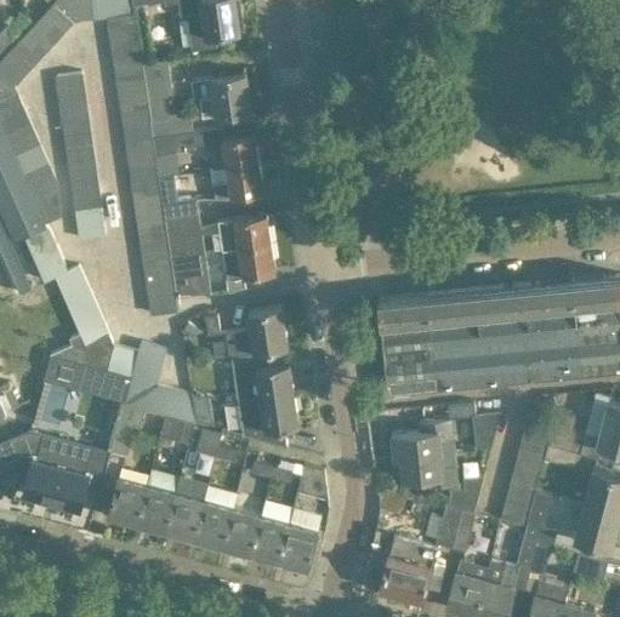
[(83,22),(79,0),(57,0),(53,4),(74,23),(83,22)]
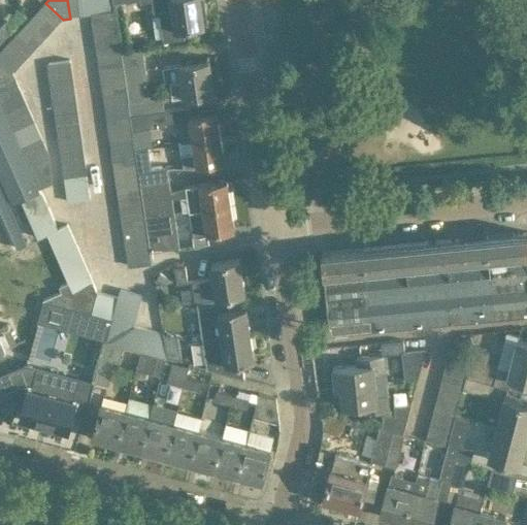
[(80,18),(78,0),(67,0),(70,19),(80,18)]
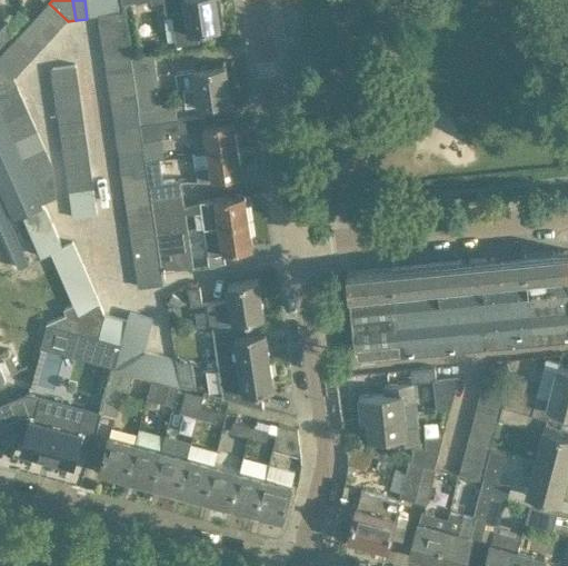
[(120,6),(119,0),(85,0),(87,19),(97,18),(97,17),(121,13),(120,6)]
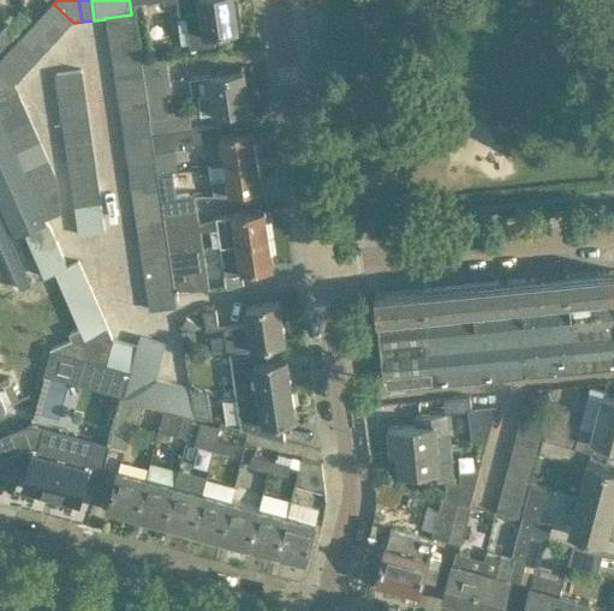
[(233,13),(231,0),(162,0),(162,3),(164,5),(174,3),(177,18),(185,17),(190,52),(214,48),(212,36),(236,33),(236,30),(239,30),(237,13),(233,13)]
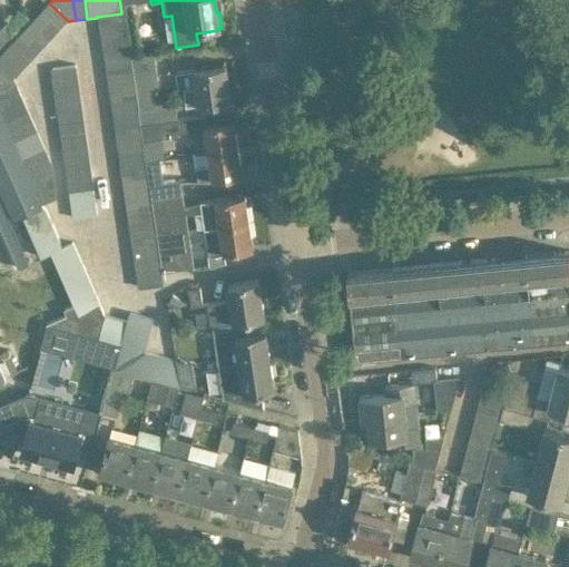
[(68,21),(49,3),(41,12),(60,29),(68,21)]
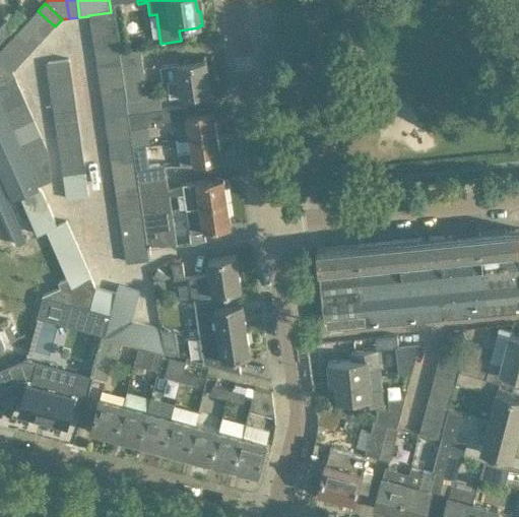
[(55,26),(38,11),(30,19),(48,35),(55,26)]
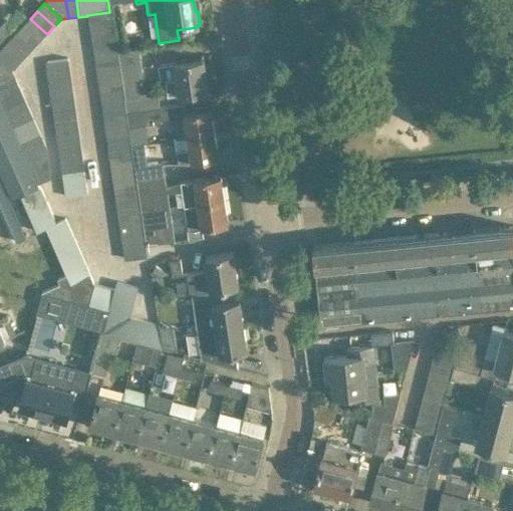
[(111,23),(109,12),(87,15),(87,16),(89,26),(111,23)]
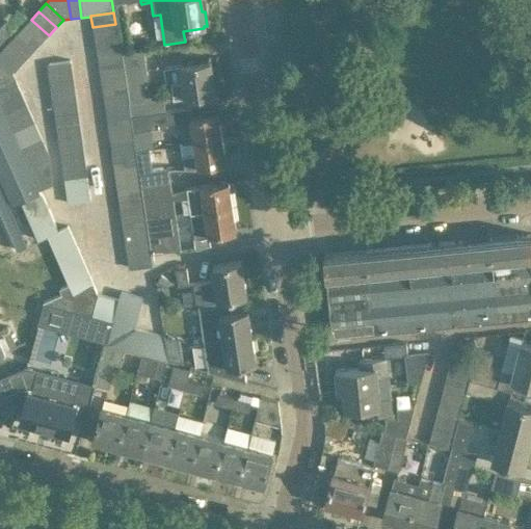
[(49,35),(31,20),(24,27),(42,44),(49,35)]
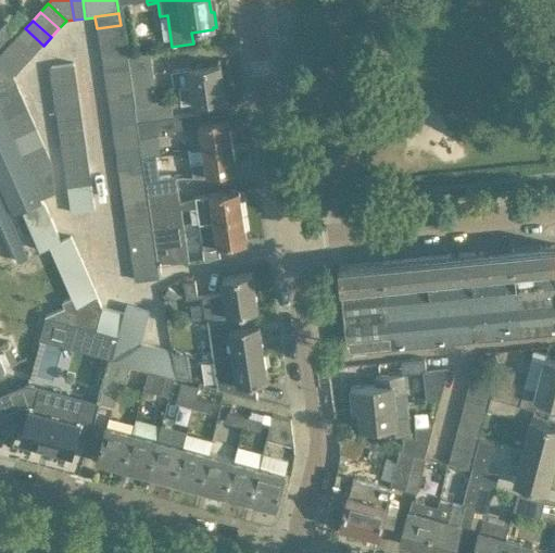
[(0,42),(2,45),(14,33),(5,24),(0,29),(0,42)]
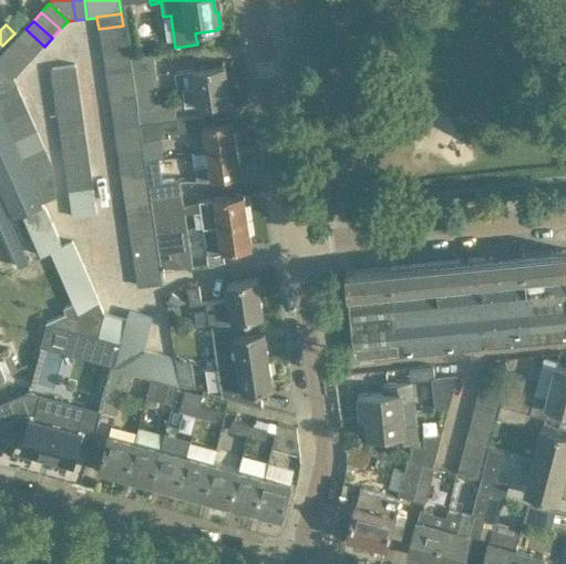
[(101,41),(124,38),(123,26),(99,29),(101,41)]
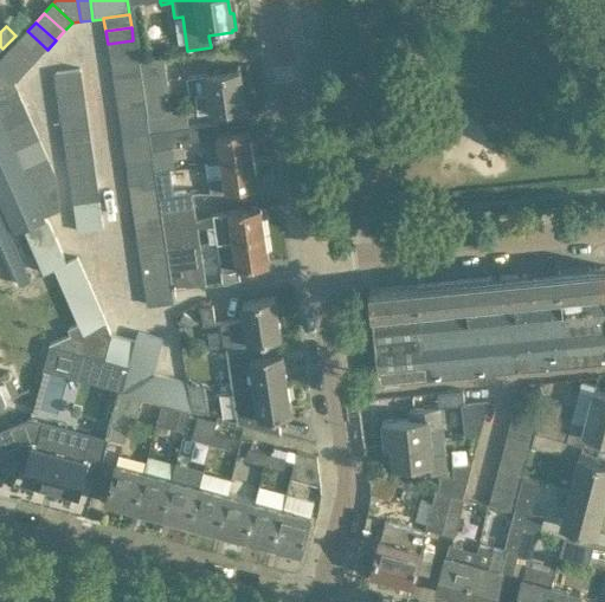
[(47,50),(27,31),(19,40),(39,58),(47,50)]
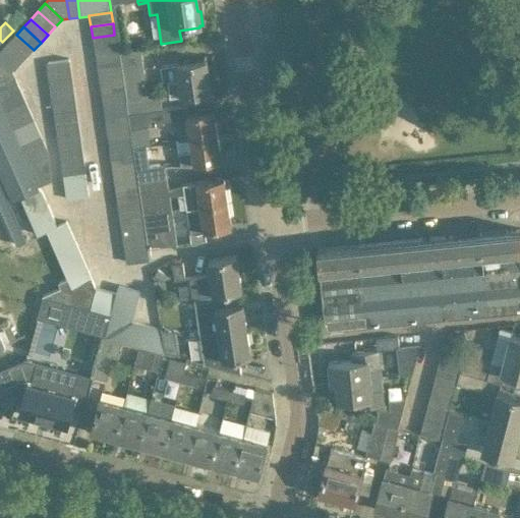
[(34,50),(16,35),(9,43),(26,58),(34,50)]
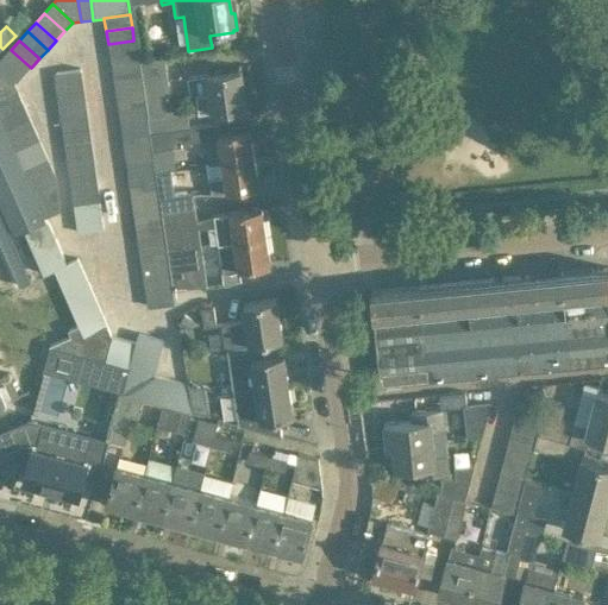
[(136,52),(133,41),(108,44),(110,56),(136,52)]
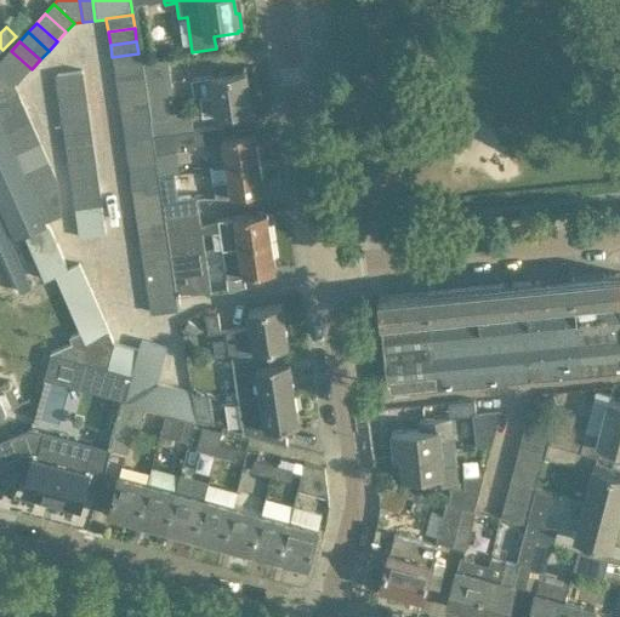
[(32,69),(11,51),(3,60),(23,79),(32,69)]
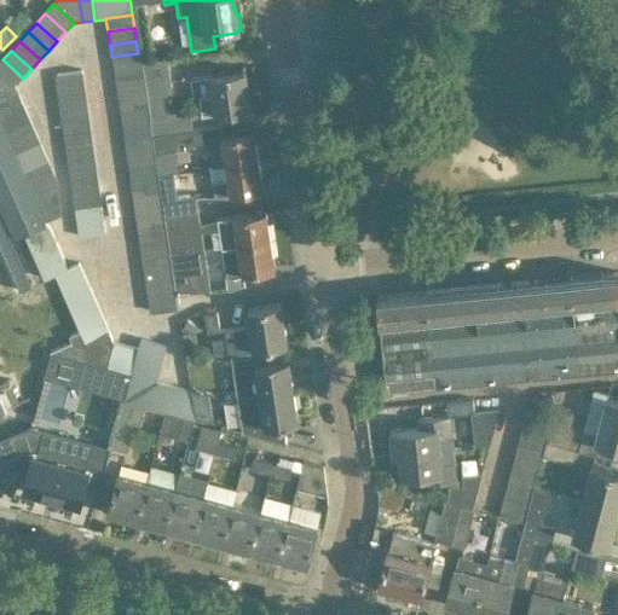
[(139,64),(138,53),(111,57),(114,69),(139,65),(139,64)]
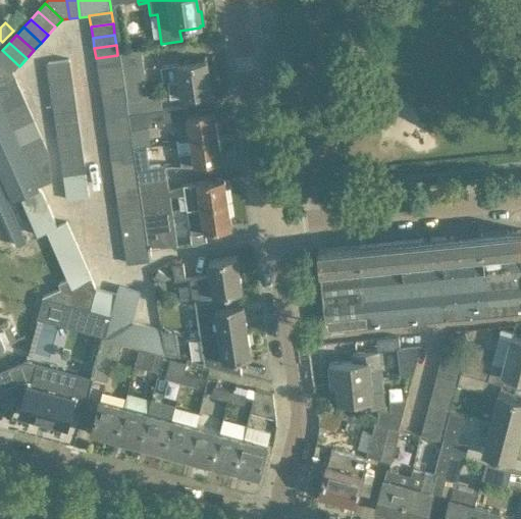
[(19,66),(2,50),(0,52),(0,80),(12,74),(12,73),(19,66)]
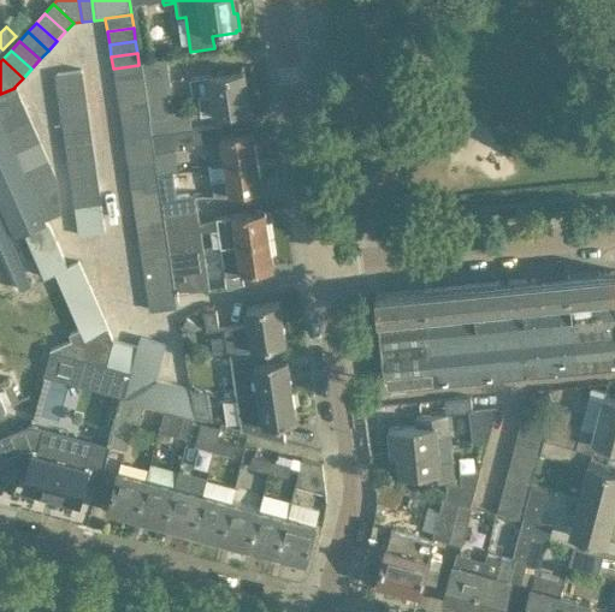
[(166,60),(139,64),(139,65),(141,78),(142,90),(145,102),(146,114),(148,128),(149,137),(190,131),(189,116),(175,117),(166,60)]
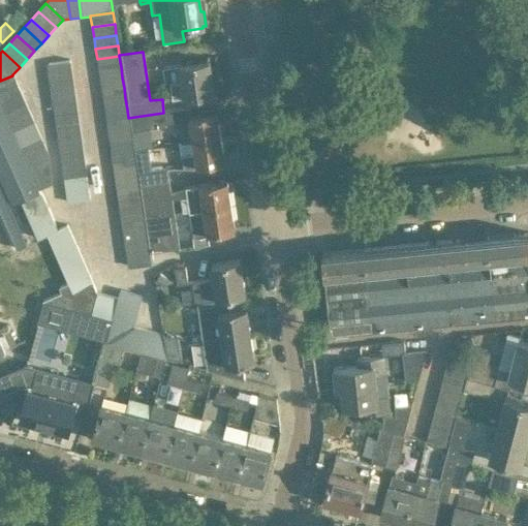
[(121,67),(119,56),(97,59),(98,70),(121,67)]
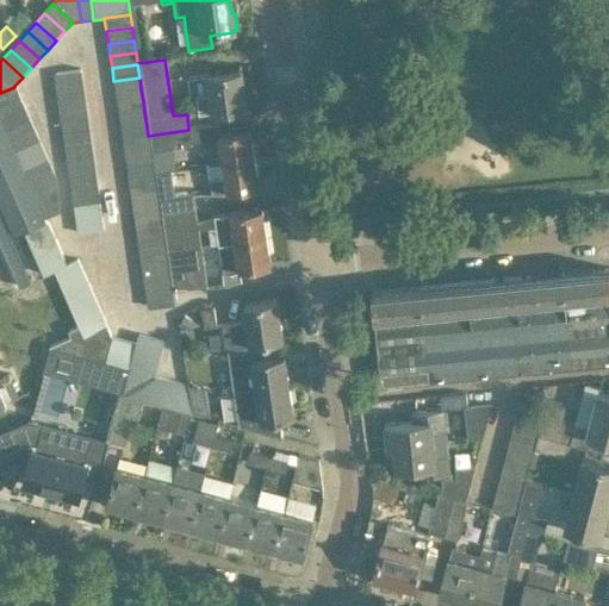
[(54,76),(55,88),(82,85),(80,73),(54,76)]
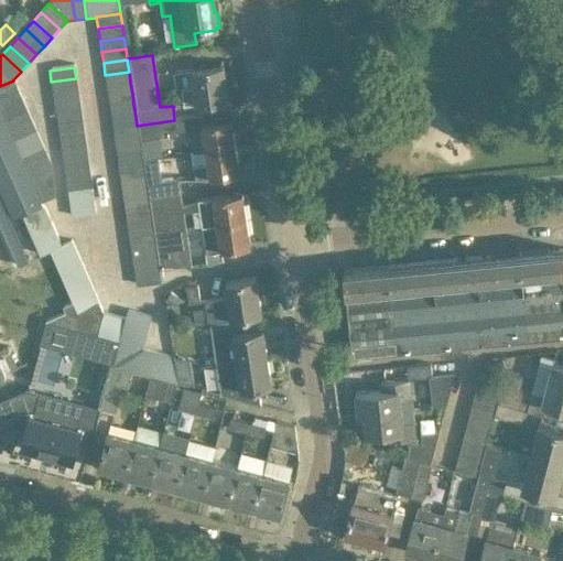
[(193,89),(181,90),(183,107),(195,106),(227,101),(222,67),(190,72),(191,75),(193,89)]
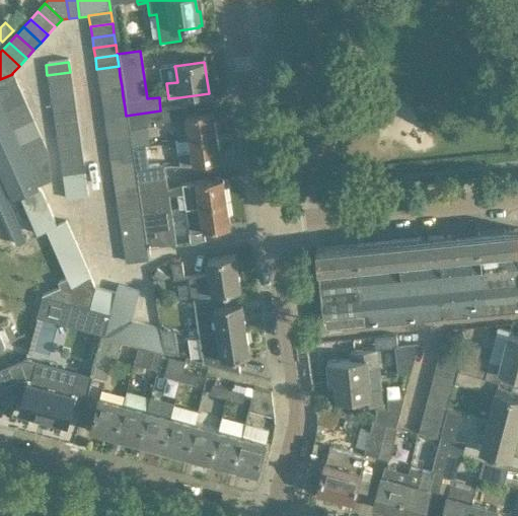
[(120,76),(119,66),(96,69),(98,79),(120,76)]
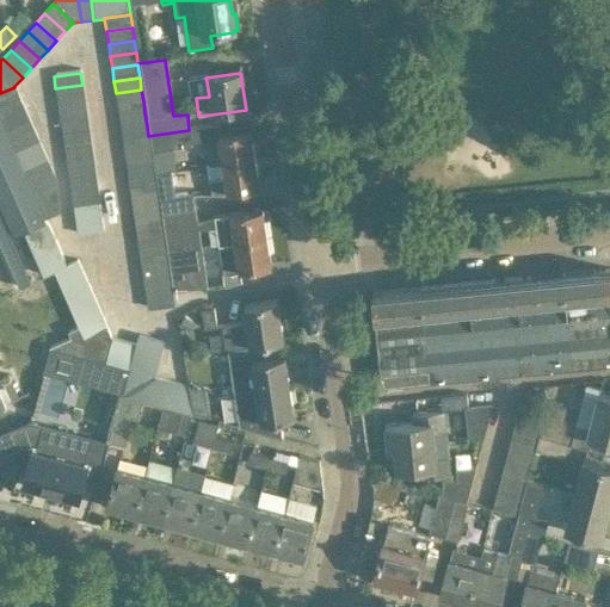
[(84,97),(82,85),(55,88),(57,100),(84,97)]
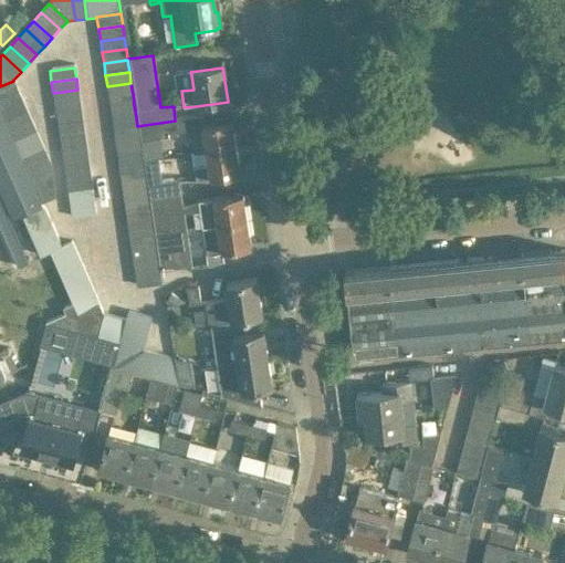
[(0,98),(19,91),(13,80),(13,81),(0,86),(0,98)]
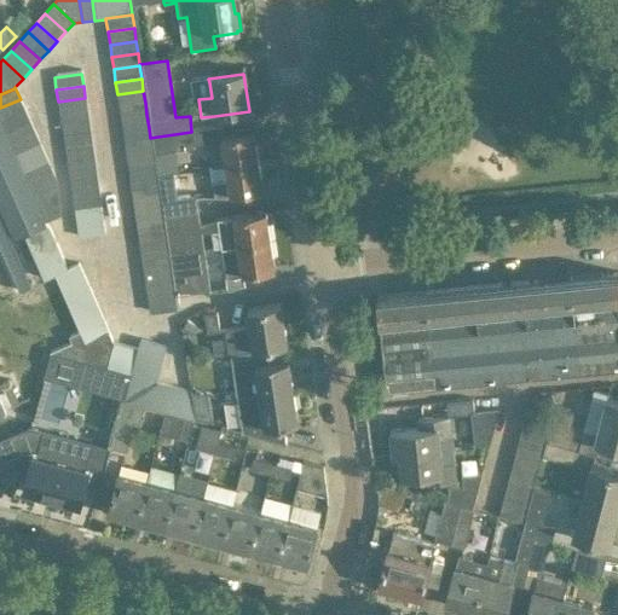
[(145,103),(143,91),(117,94),(119,106),(145,103)]
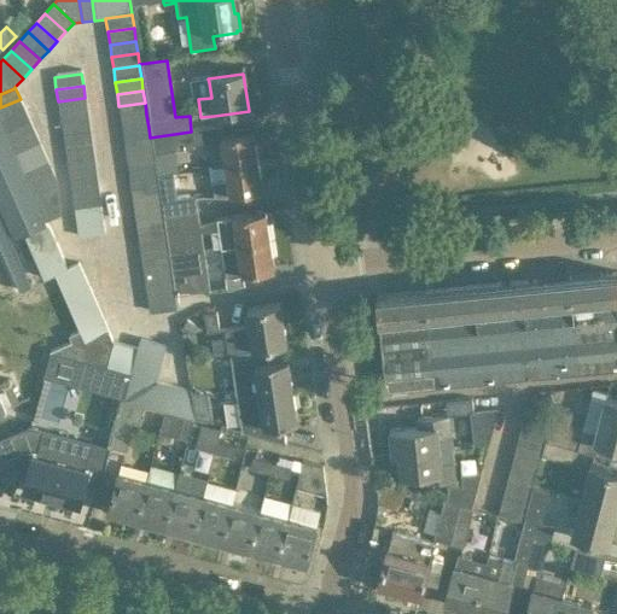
[(87,110),(85,98),(58,101),(59,115),(87,110)]
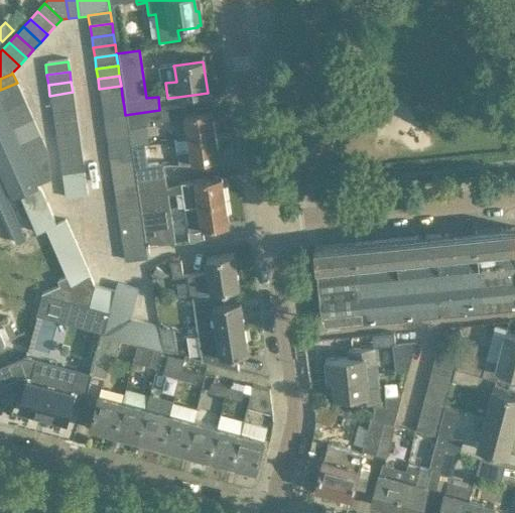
[(0,102),(21,92),(17,83),(0,90),(0,102)]
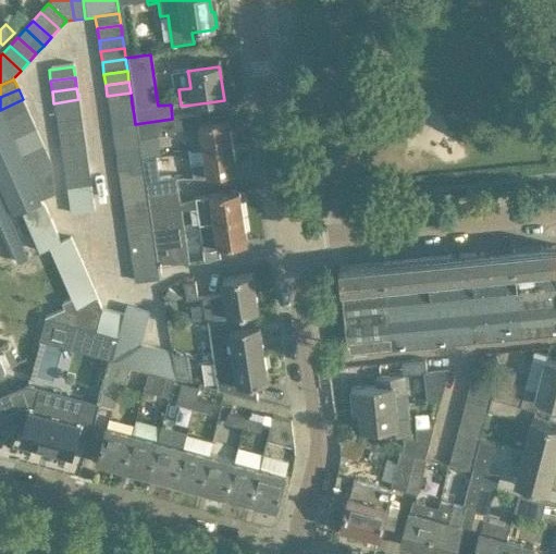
[(132,103),(131,93),(107,96),(109,107),(132,103)]
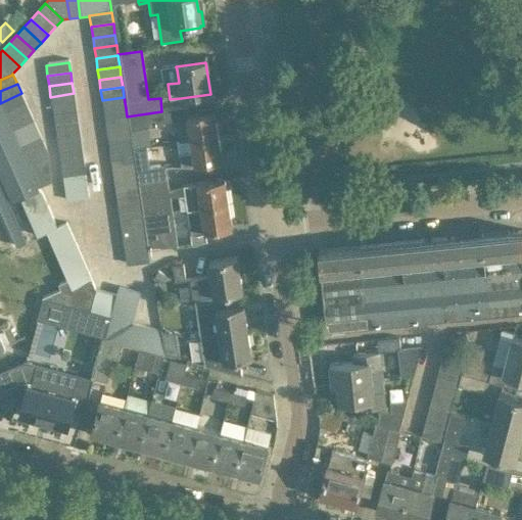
[(0,107),(3,113),(26,103),(21,93),(0,103),(0,107)]
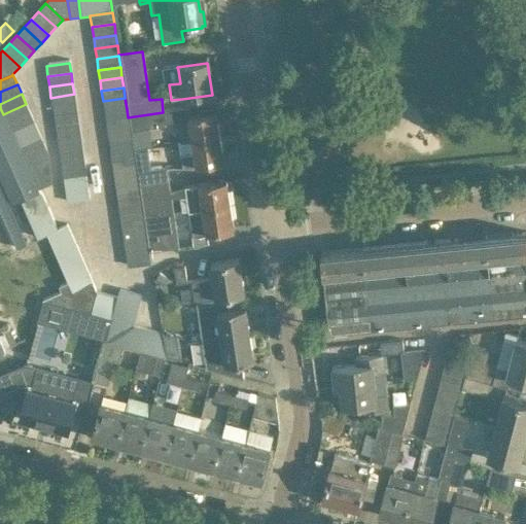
[(76,105),(74,94),(50,98),(53,108),(76,105)]
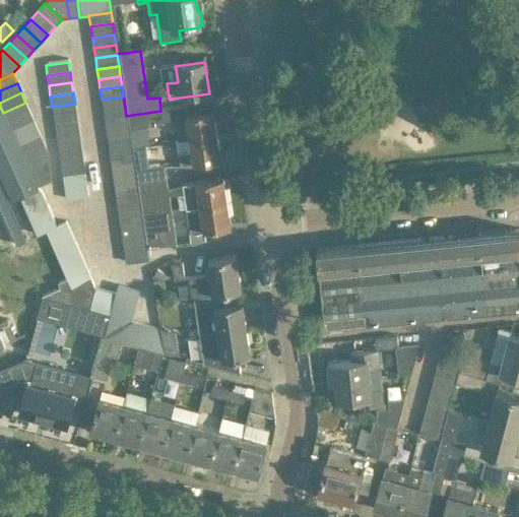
[(125,108),(123,97),(102,100),(103,111),(125,108)]
